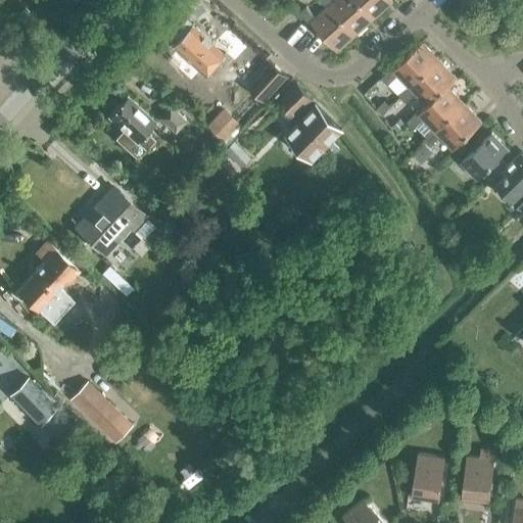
[(357,34),(374,17),(358,0),(321,0),(327,6),(329,4),(357,34)]
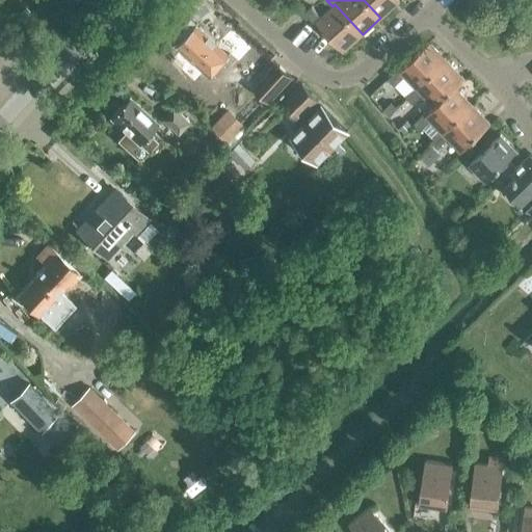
[(400,1),(398,0),(364,0),(380,18),(400,1)]
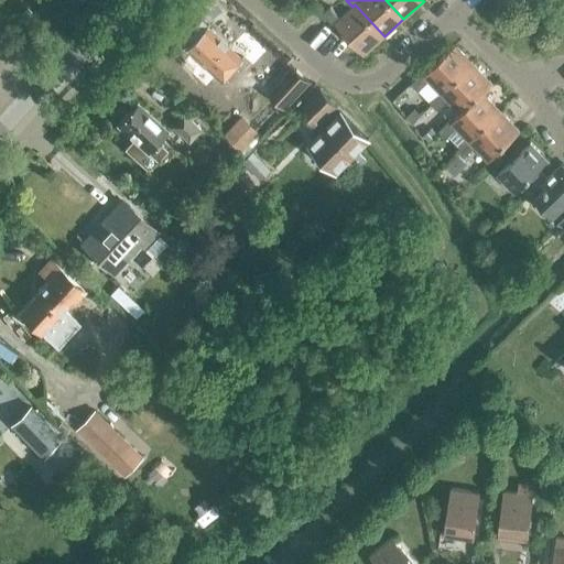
[(364,54),(384,36),(355,4),(353,7),(340,17),(331,7),(323,13),(334,25),(336,23),(364,54)]
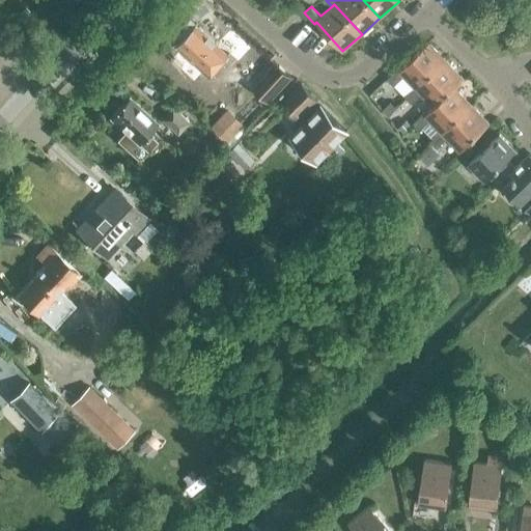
[(224,36),(218,43),(197,23),(177,44),(210,75),(225,59),(246,79),(253,70),(232,51),(236,47),(224,36)]
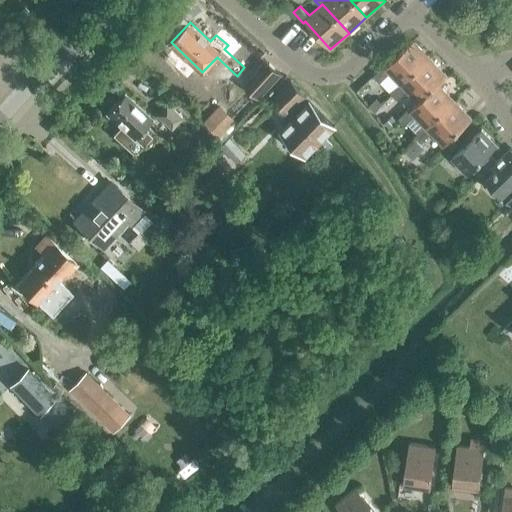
[(402,87),(431,59),(413,41),(386,68),(384,66),(373,76),(380,83),(389,74),(399,84),(402,87)]
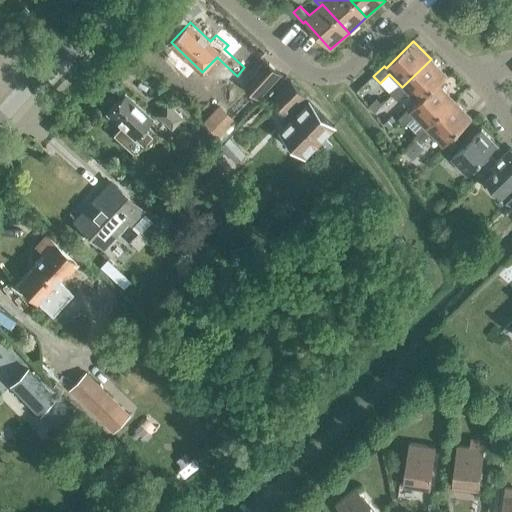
[(418,104),(439,85),(438,84),(447,76),(431,59),(402,87),(399,84),(390,93),(396,100),(405,91),(418,104)]
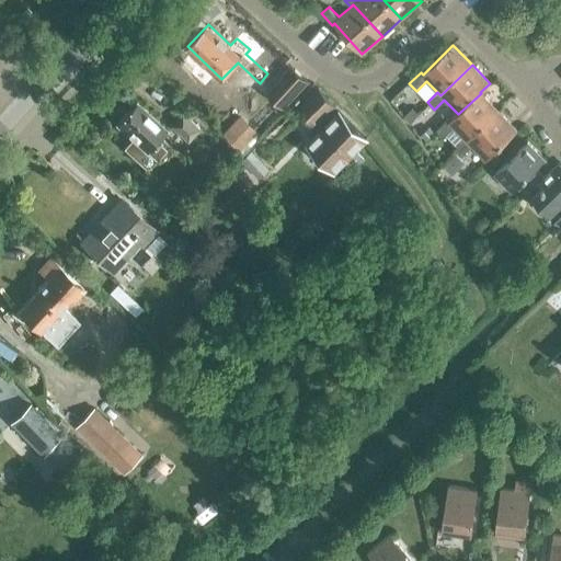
[(307,82),(290,67),(266,92),(282,107),(307,82)]
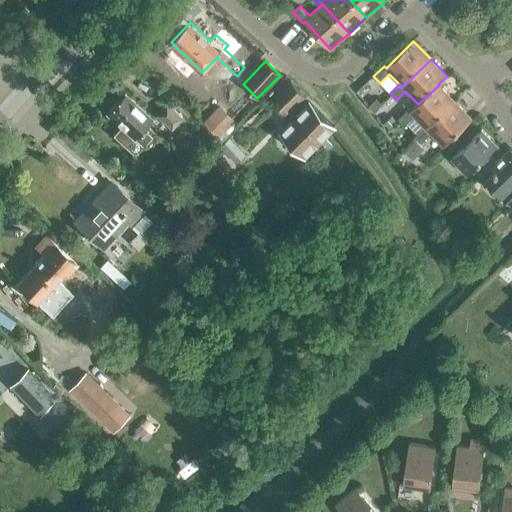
[(272,99),(287,114),(306,96),(291,81),(272,99)]
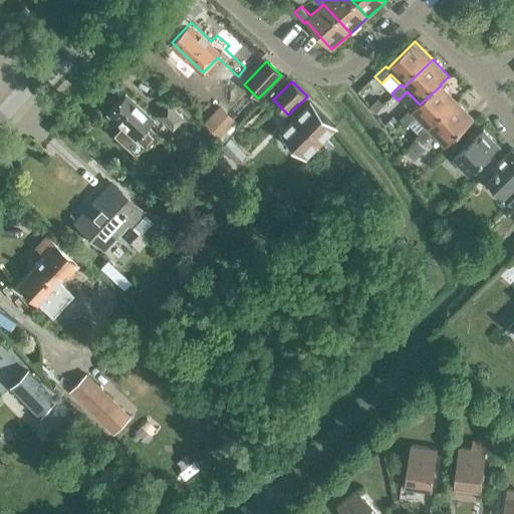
[(428,131),(457,102),(441,85),(420,104),(413,111),(411,109),(400,119),(407,126),(416,117),(426,127),(428,131)]
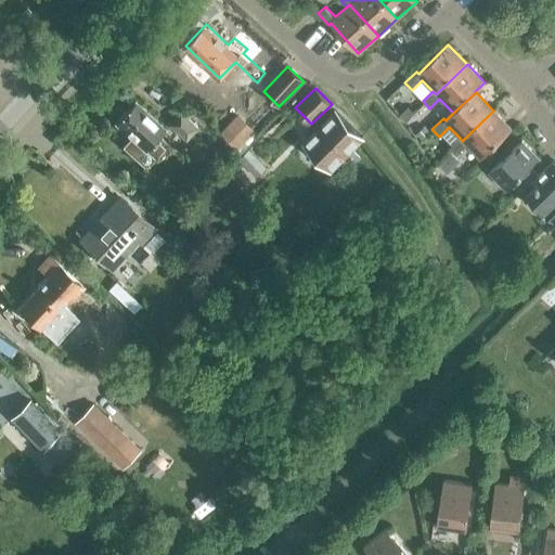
[(121,145),(143,165),(149,165),(153,158),(168,143),(158,134),(164,129),(134,101),(115,123),(130,137),(121,145)]
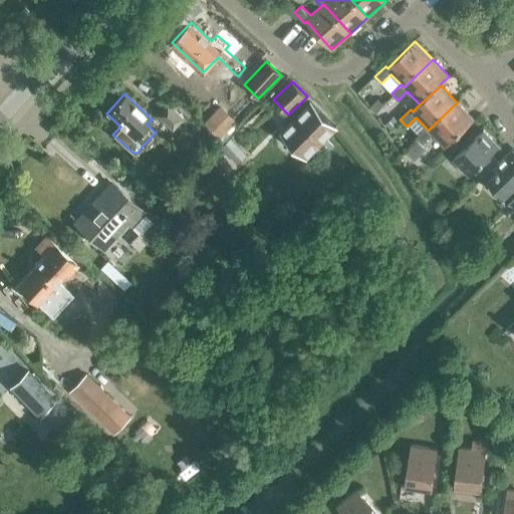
[(428,131),(426,127),(416,137),(423,144),(432,135),(445,149),(474,120),(457,102),(428,131)]
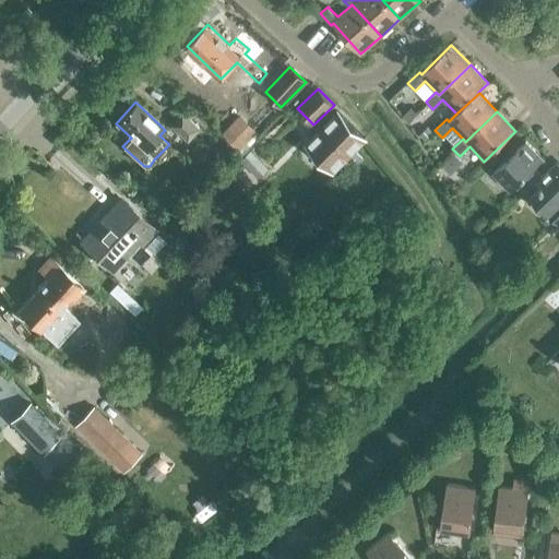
[(169,126),(186,141),(198,129),(180,113),(169,126)]
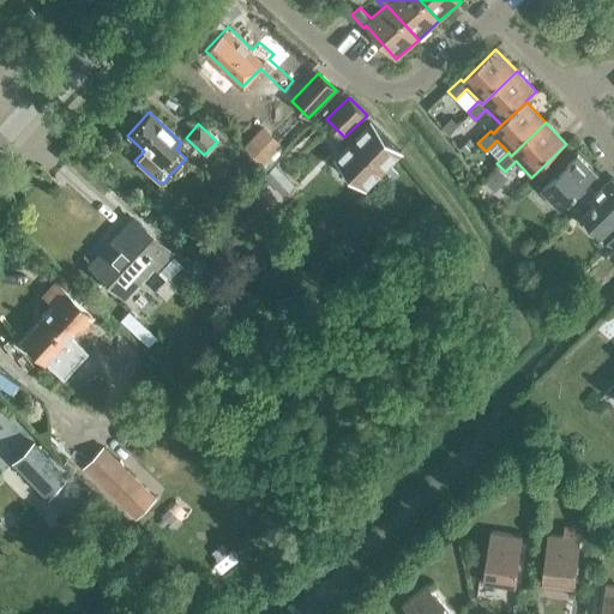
[(359,157),(374,173),(397,149),(383,134),(359,157)]
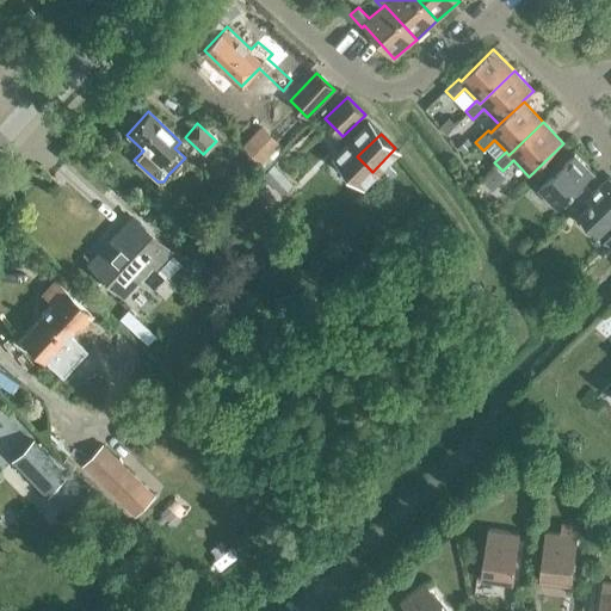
[(587,199),(594,192),(584,183),(593,173),(575,155),(539,190),(557,208),(562,203),(573,214),(587,199)]
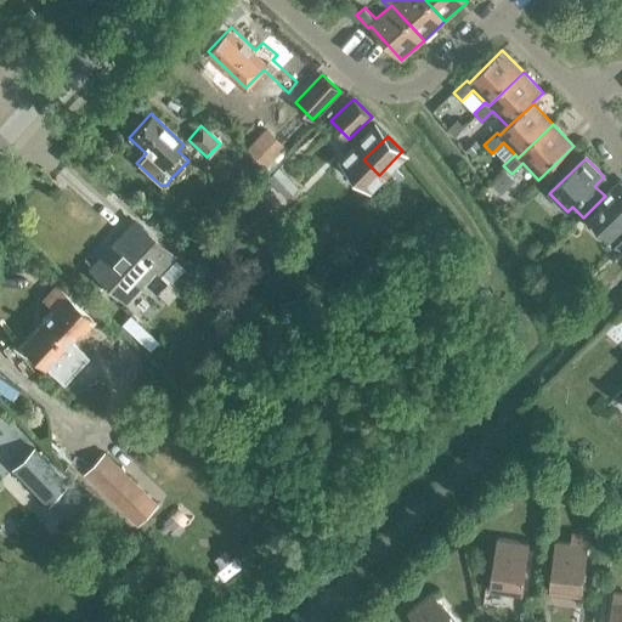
[(621,182),(621,181),(605,196),(598,203),(601,207),(591,218),(621,249),(621,182)]
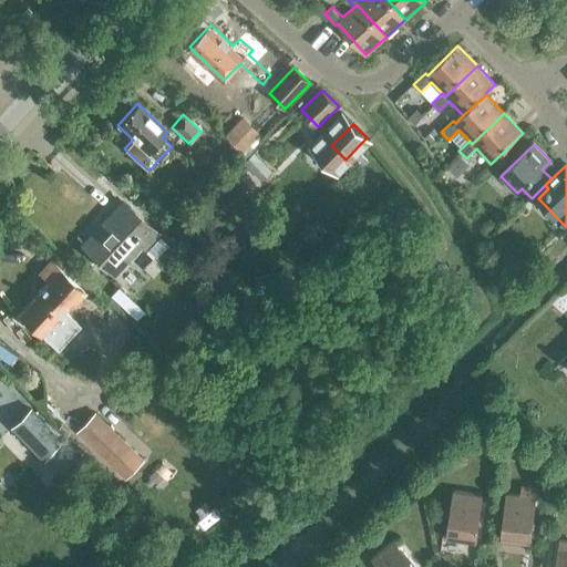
[(138,245),(144,249),(158,235),(122,203),(101,226),(107,233),(91,251),(114,272),(138,245)]
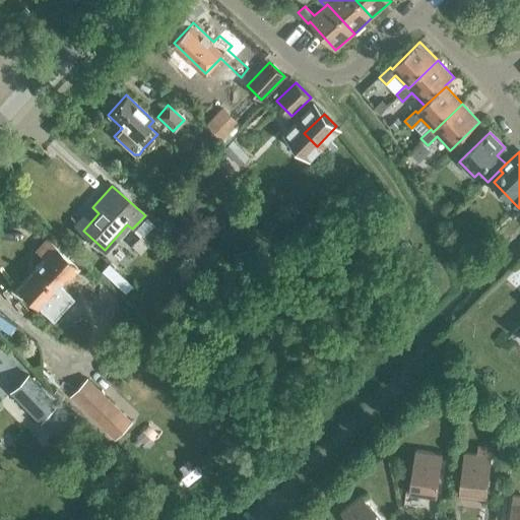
[(64,276),(67,279),(77,269),(45,240),(36,250),(44,258),(16,288),(17,289),(19,286),(38,304),(35,306),(36,307),(37,306),(52,319),(71,299),(57,284),(64,276)]
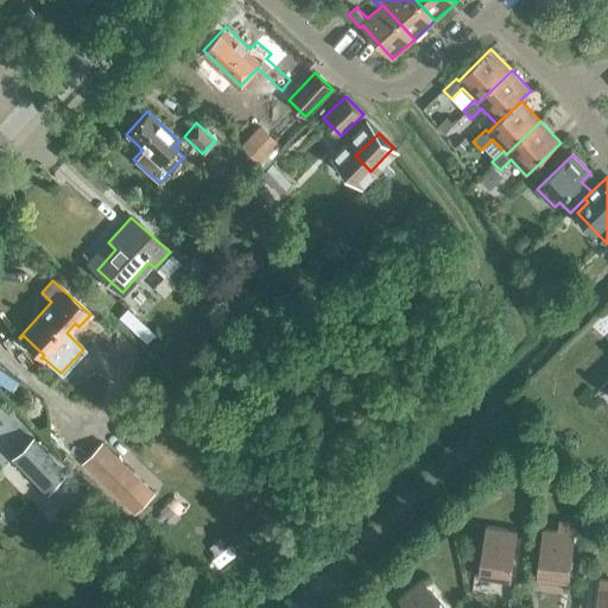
[(67,473),(32,438),(12,458),(45,493),(67,473)]
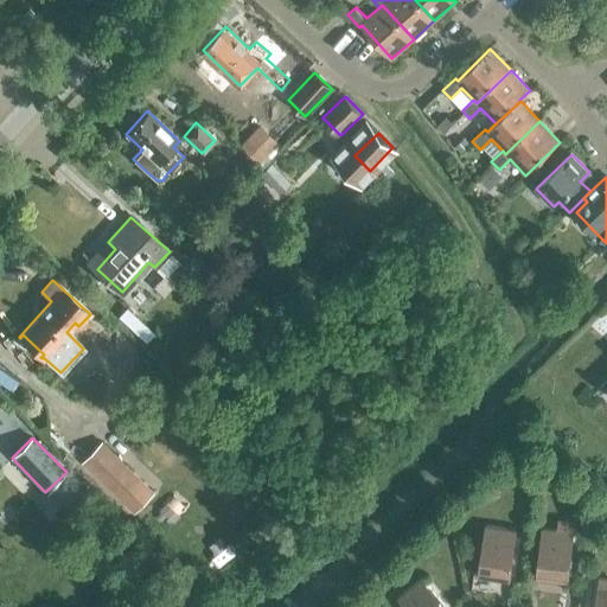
[(82,462),(134,515),(154,493),(102,442),(82,462)]
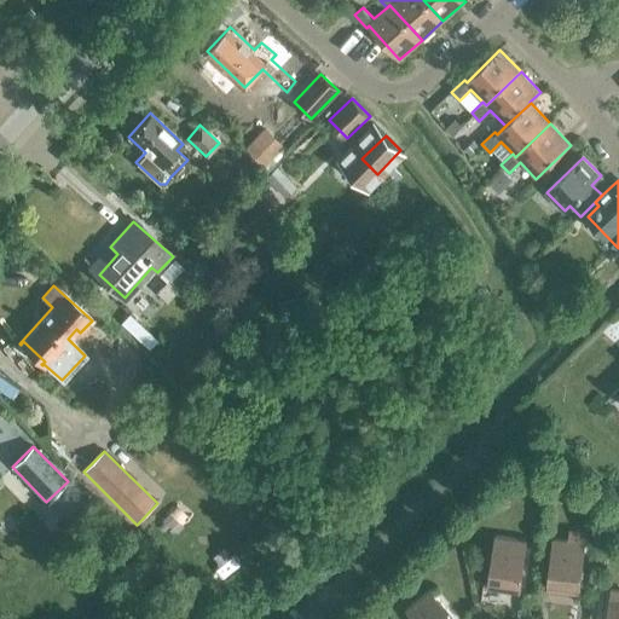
[(548,590),(579,593),(585,530),(570,528),(568,539),(554,538),(548,590)]
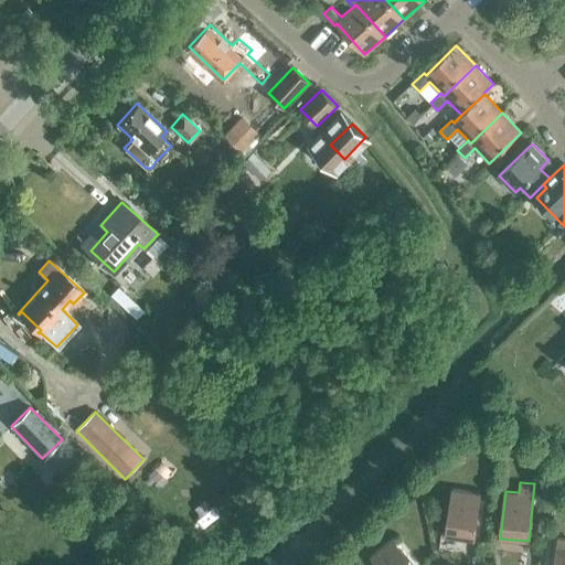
[(446,535),(473,540),(481,492),(452,489),(446,535)]
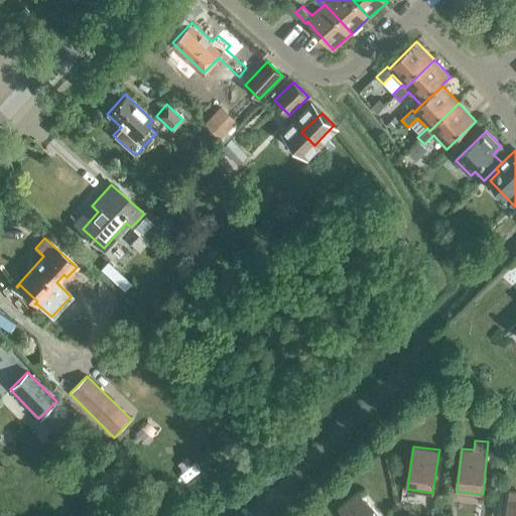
[(339,508),(345,515),(379,515),(359,491),(339,508)]
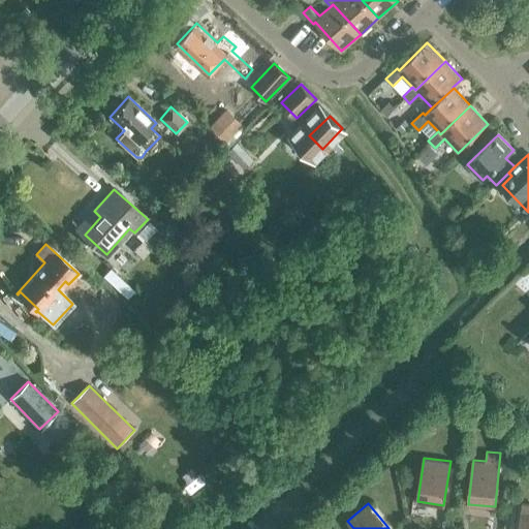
[(519,528),(528,528),(528,503),(523,503),(519,528)]
